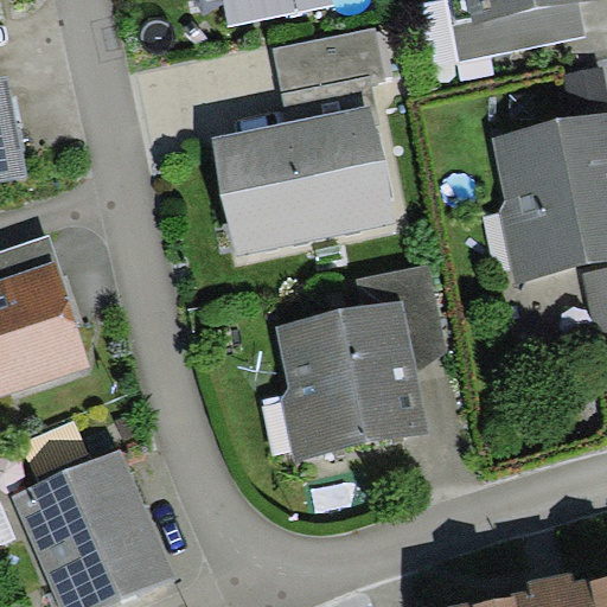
[(451,0),(455,25),(471,21),(466,0),(451,0)]
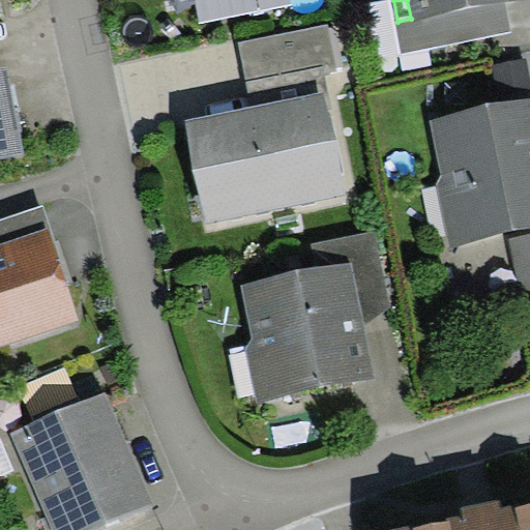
[(505,2),(516,0),(407,0),(411,19),(411,21),(505,2)]
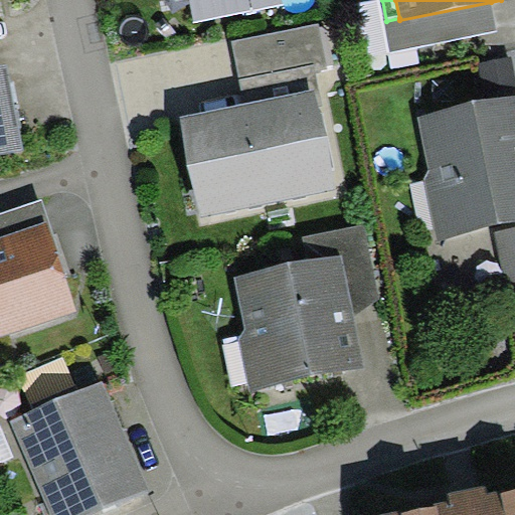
[(497,31),(491,2),(399,20),(399,18),(386,21),(383,22),(389,52),(497,31)]
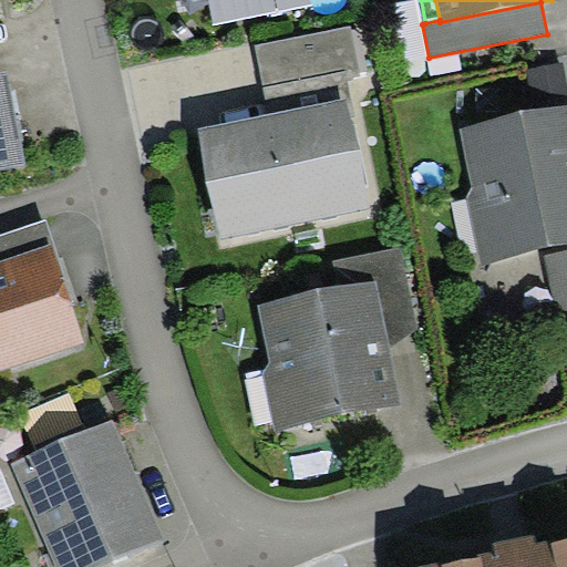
[(349,78),(361,75),(351,26),(255,45),(269,114),(346,99),(349,116),(357,115),(349,78)]
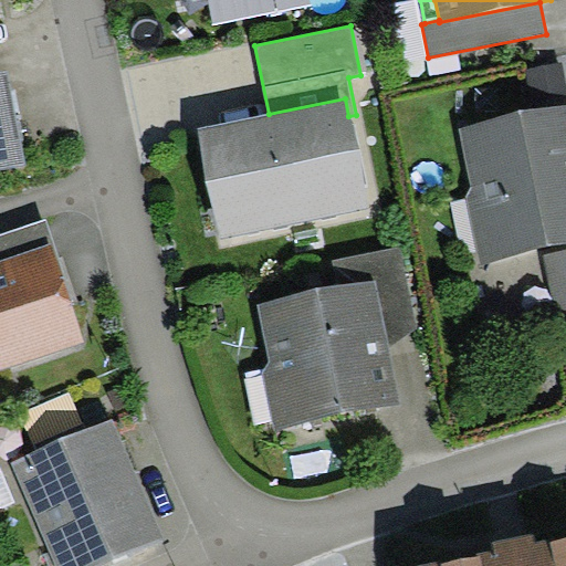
[(0,168),(24,164),(7,71),(0,72),(0,168)]
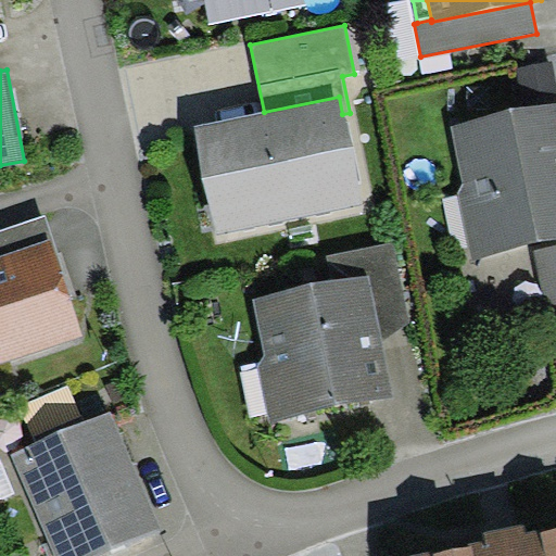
[(342,114),(339,97),(264,112),(194,126),(217,235),(362,204),(342,114)]
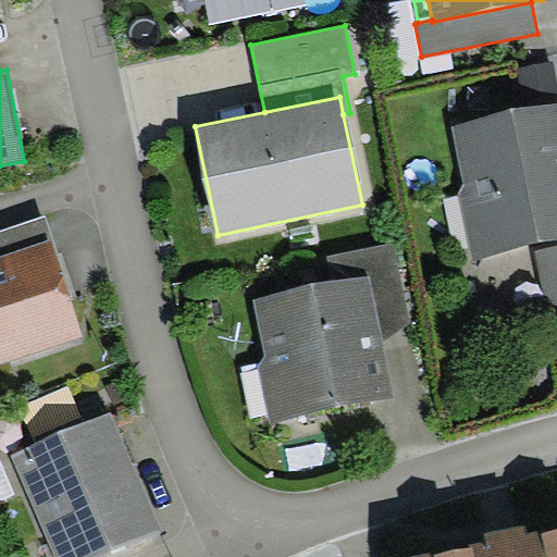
[(556,106),(453,125),(477,258),(556,242),(556,106)]
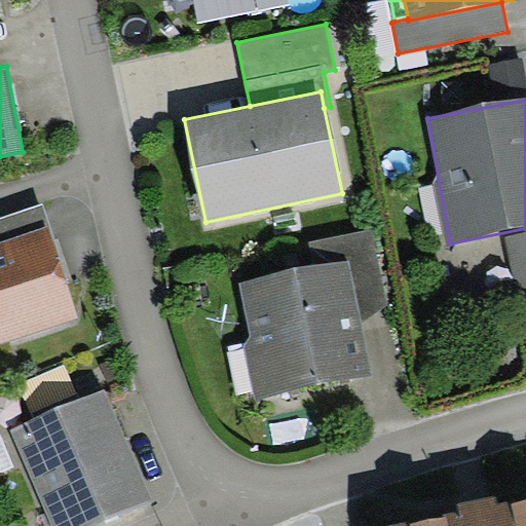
[(0,242),(47,228),(51,226),(43,203),(0,218),(0,242)]
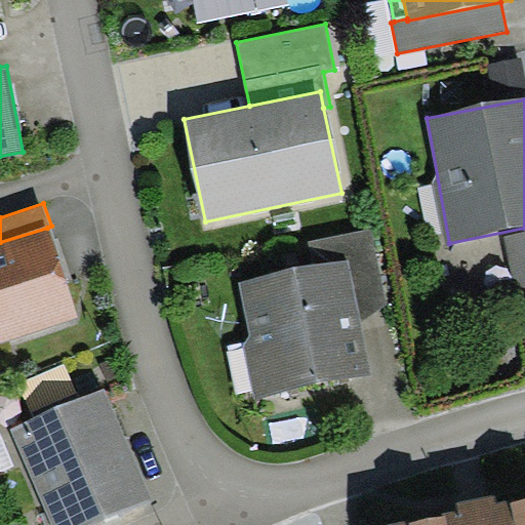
[(0,242),(0,342),(77,318),(47,228),(0,242)]
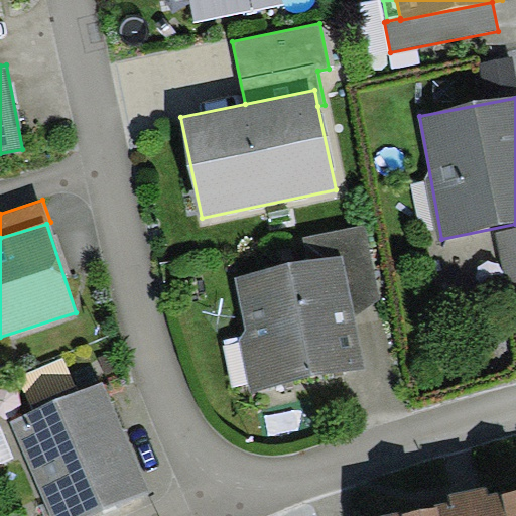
[(306,237),(311,263),(343,256),(355,316),(381,295),(367,225),(306,237)]
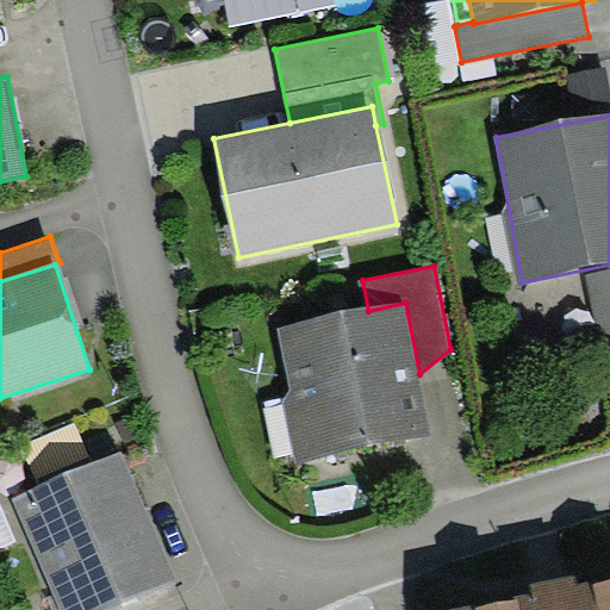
[(602,365),(609,362),(609,268),(585,274),(602,365)]
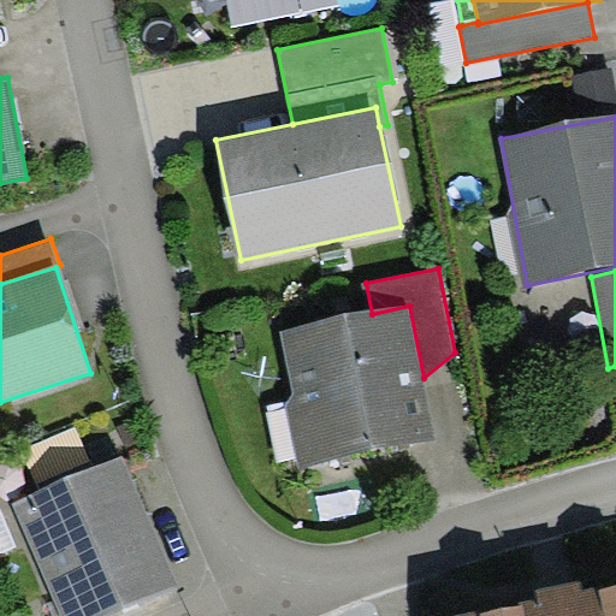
[(301,467),(437,440),(424,378),(409,306),(372,314),(280,332),(292,394),(286,395),(289,407),(300,457),(301,467)]
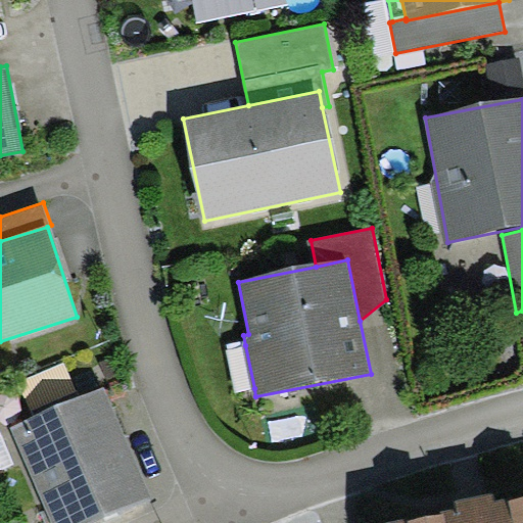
[(254,388),(245,345),(226,349),(235,392),(254,388)]
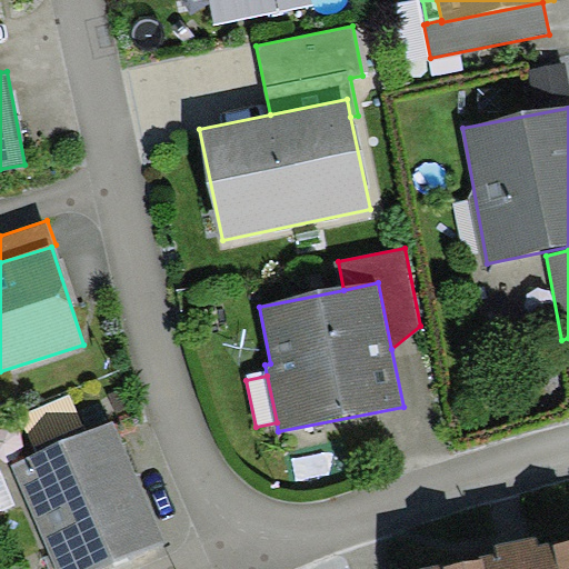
[(92,568),(165,538),(112,421),(12,465),(58,568),(92,568)]
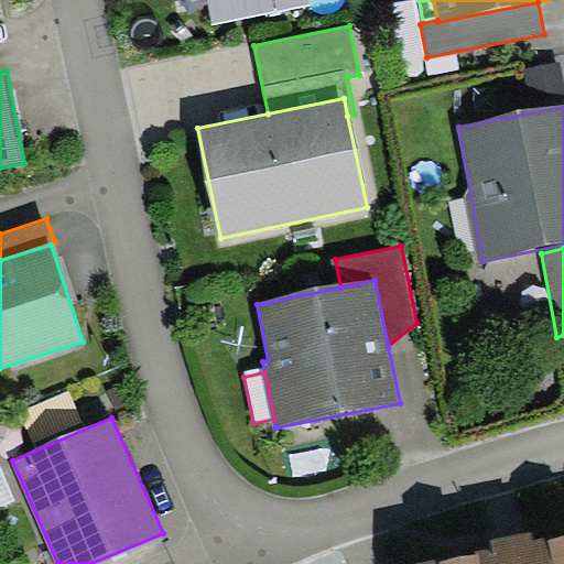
[(0,466),(0,509),(15,503),(0,466)]
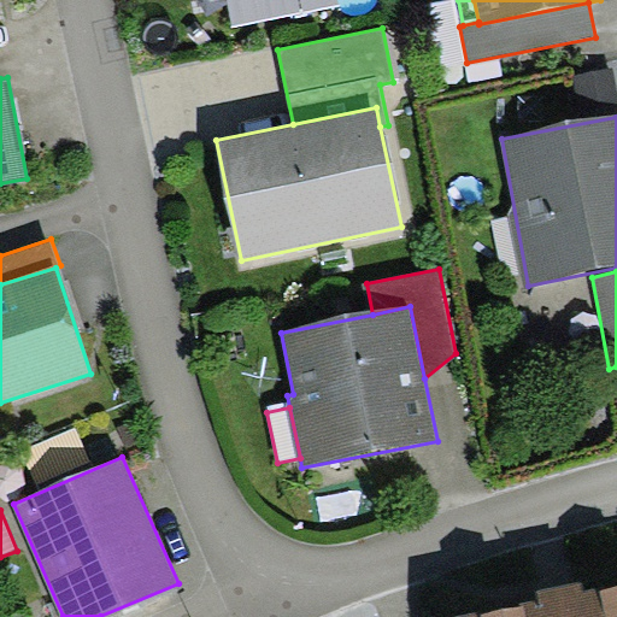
[(538,589),(540,600),(582,592),(580,581),(538,589)]
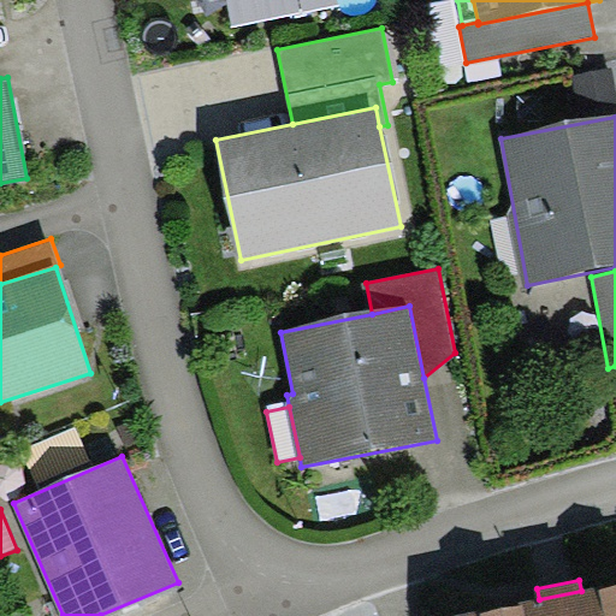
[(615,615),(615,584),(581,591),(539,599),(454,615),(615,615)]
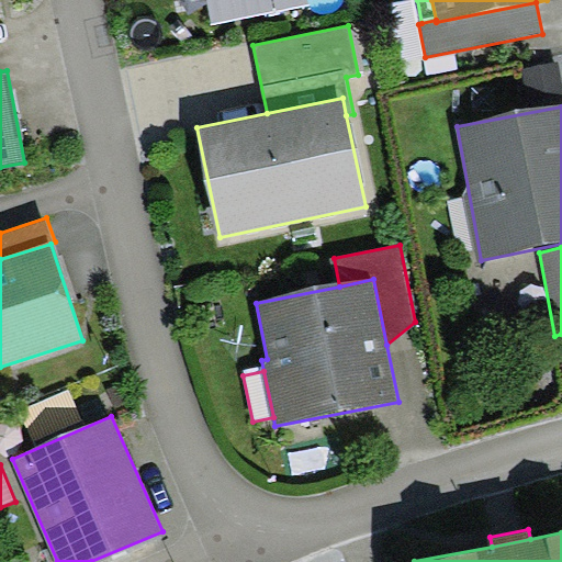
All buildings are outlined.
